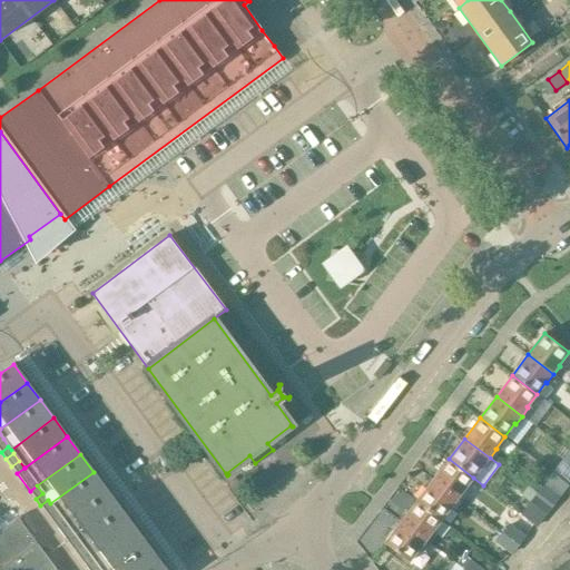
[(432,480),(458,500),(464,491),(463,490),(473,478),(449,459),(432,480)]
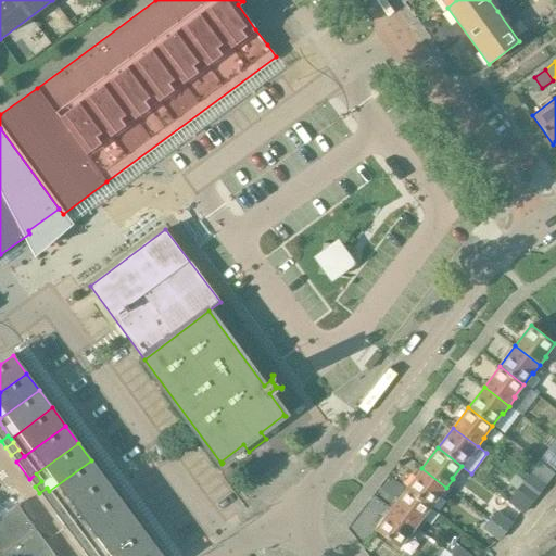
[(19,450),(11,455),(16,462),(24,456),(19,450)]
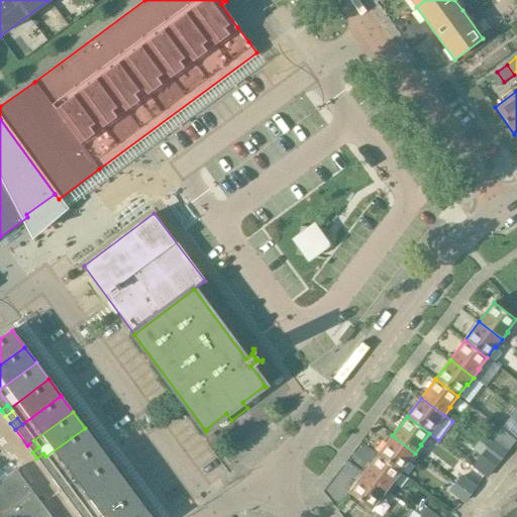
[(97,444),(85,428),(45,456),(48,459),(54,467),(58,473),(97,444)]
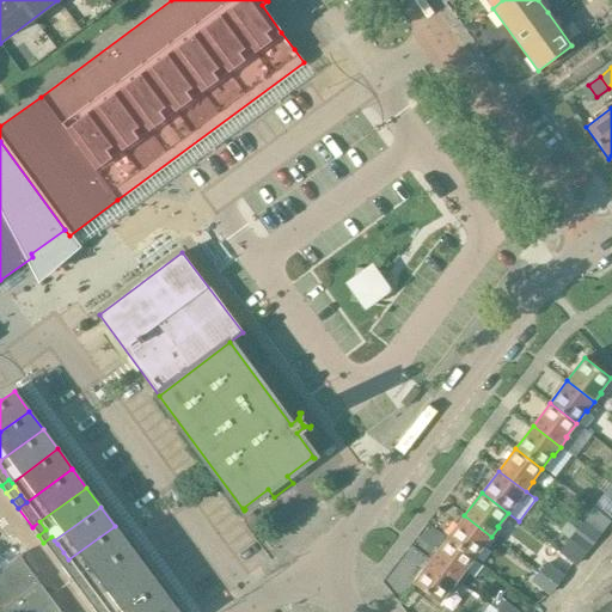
[(485,545),(491,537),(464,515),(447,538),(473,558),(484,544),(485,545)]
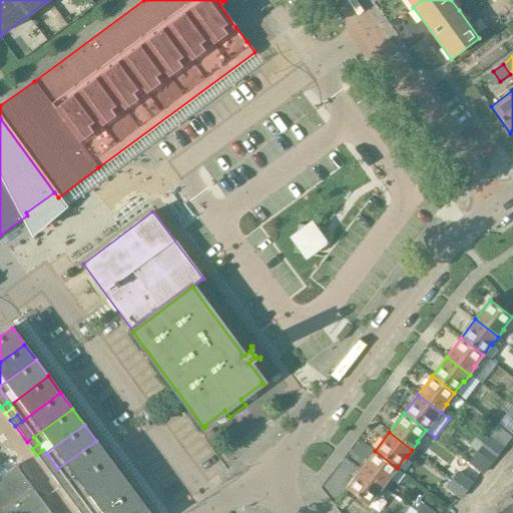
[(38,444),(33,437),(27,442),(32,449),(38,444)]
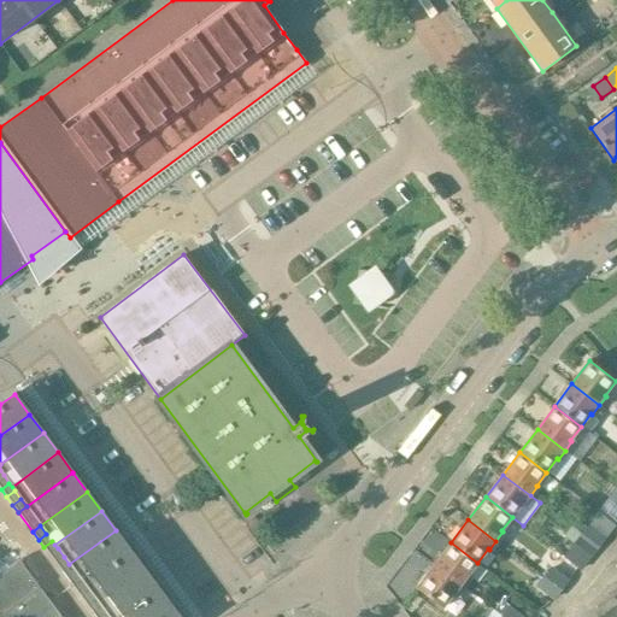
[(582,534),(598,547),(605,538),(588,526),(582,534)]
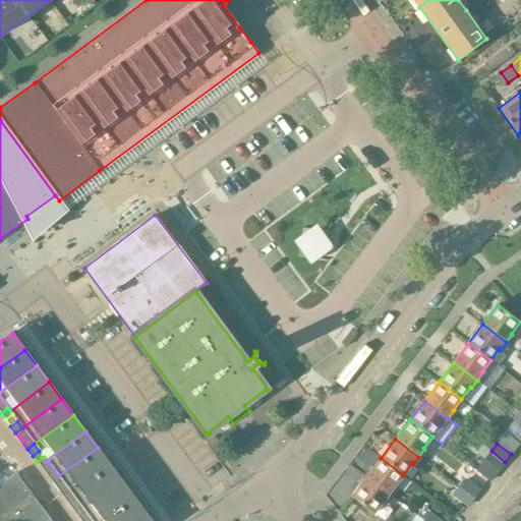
[(98,448),(58,476),(52,481),(62,497),(69,491),(70,493),(109,463),(98,448)]
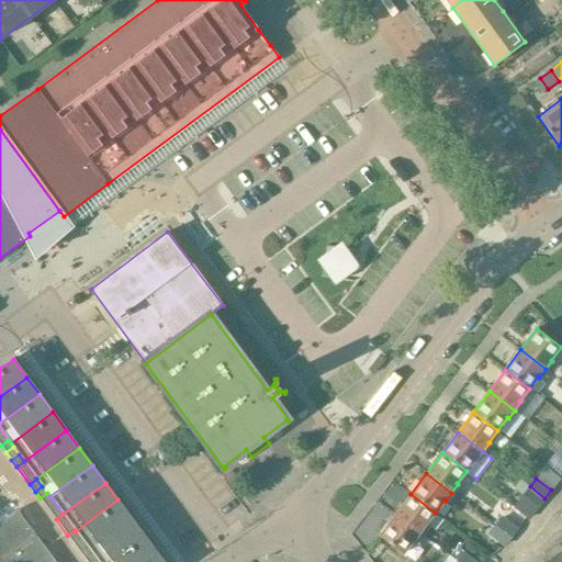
[(539,506),(544,498),(530,486),(524,495),(539,506)]
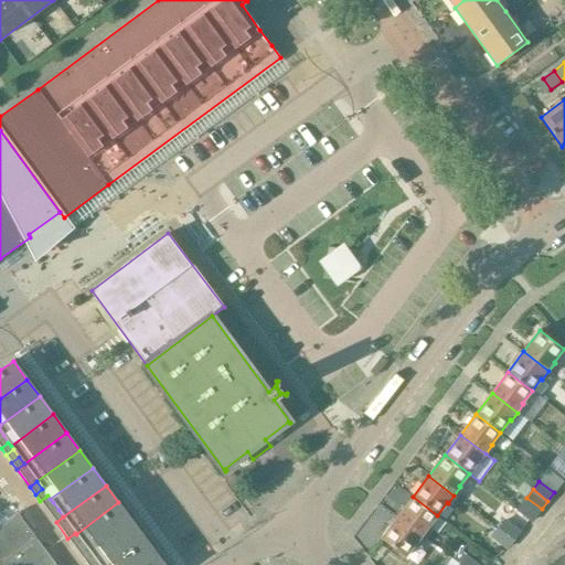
[(40,501),(45,508),(53,502),(50,499),(48,496),(40,501)]
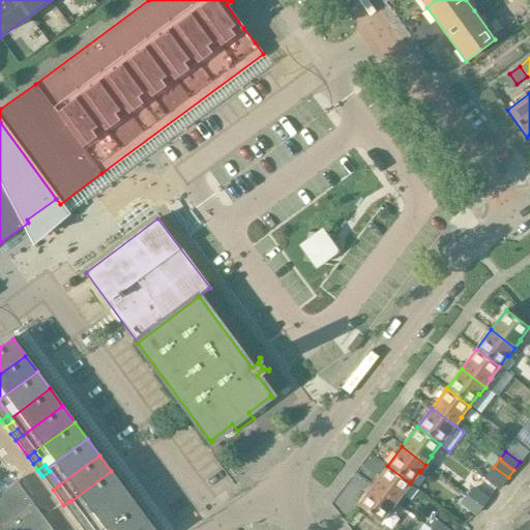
[(401,495),(410,483),(387,466),(373,486),(396,503),(403,496),(401,495)]
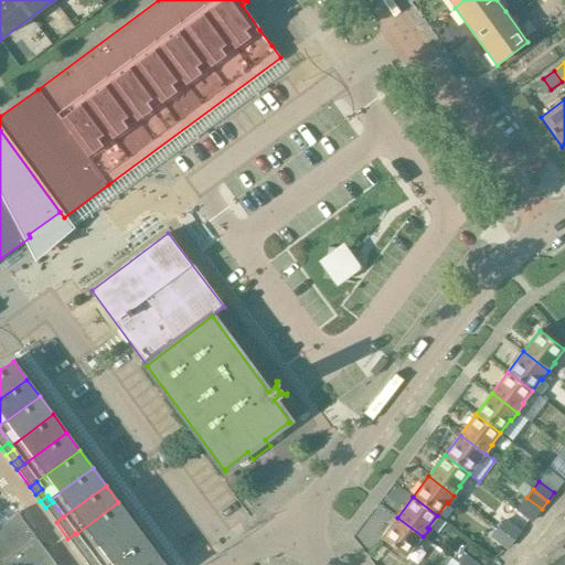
[(45,508),(51,515),(59,510),(53,502),(45,508)]
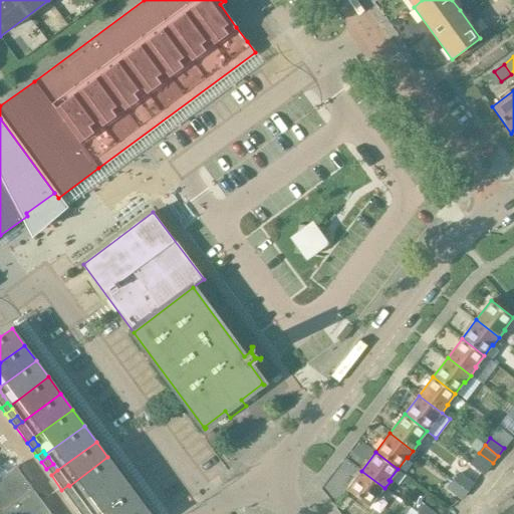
[(120,474),(107,457),(69,486),(73,491),(66,496),(74,507),(81,502),(120,474)]
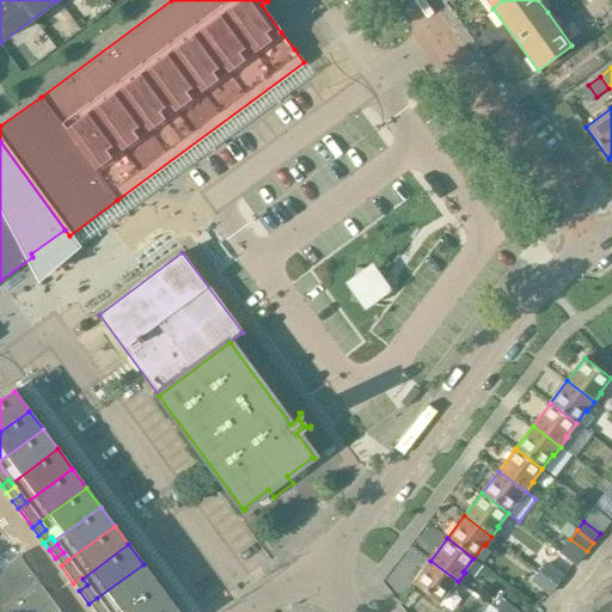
[(68,560),(63,552),(55,558),(61,565),(68,560)]
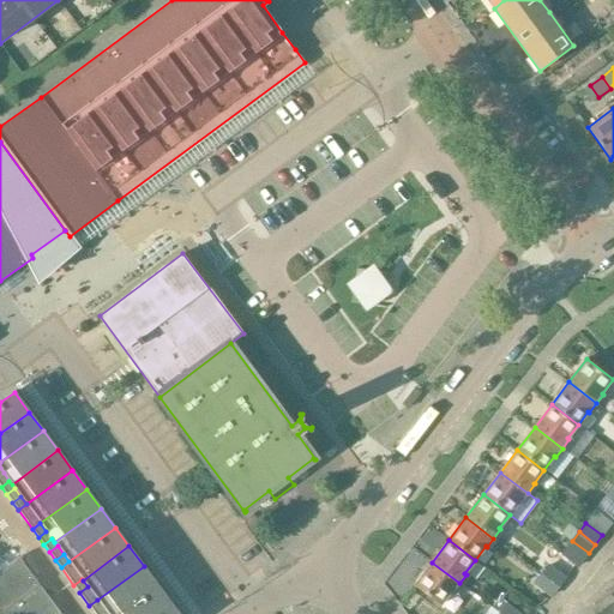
[(0,613),(40,584),(19,558),(0,571),(0,613)]
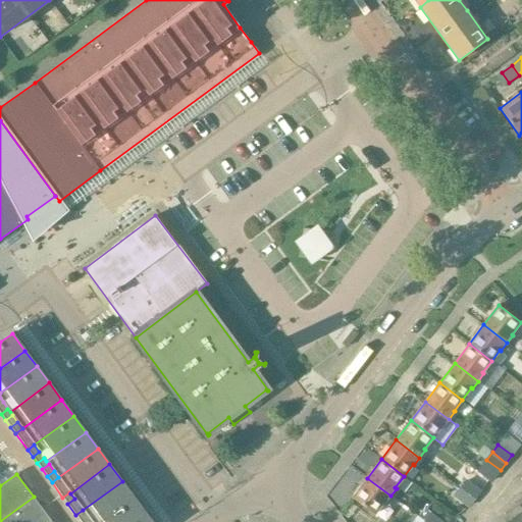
[(385,503),(390,496),(367,478),(352,498),(374,515),(384,502),(385,503)]
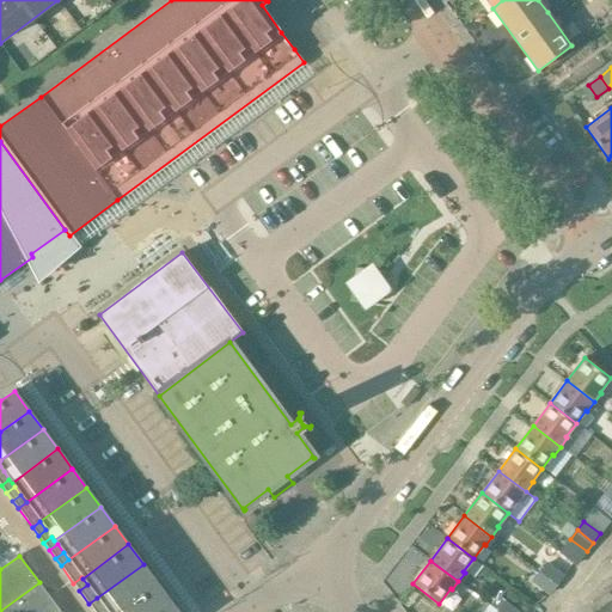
[(117,611),(158,583),(144,564),(97,598),(89,604),(95,611),(117,611)]
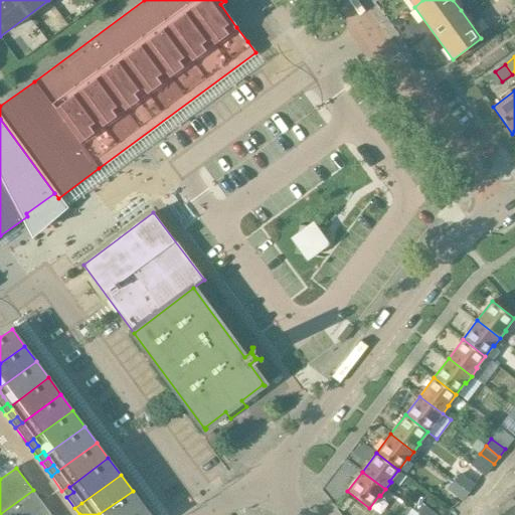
[(455,482),(468,492),(474,485),(460,475),(455,482)]
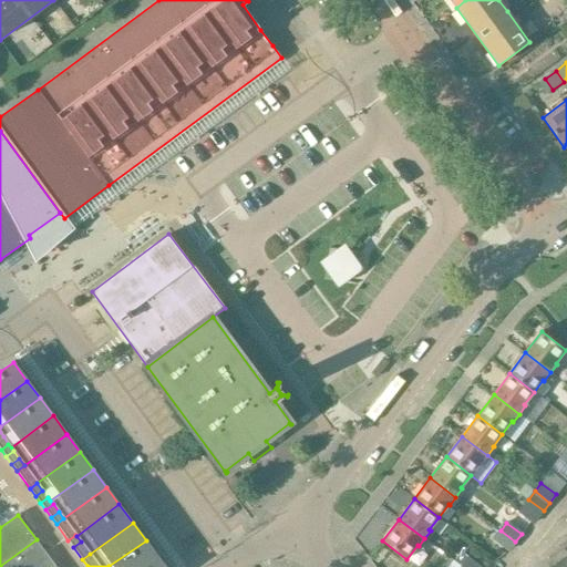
[(509,550),(515,542),(501,531),(494,538),(509,550)]
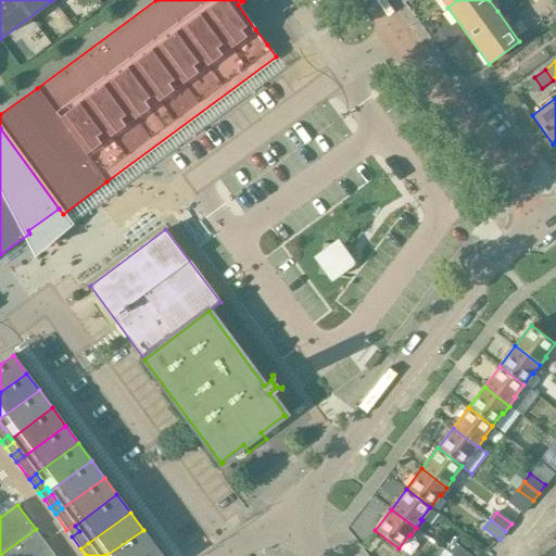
[(75,526),(74,525),(66,530),(72,536),(79,531),(75,526)]
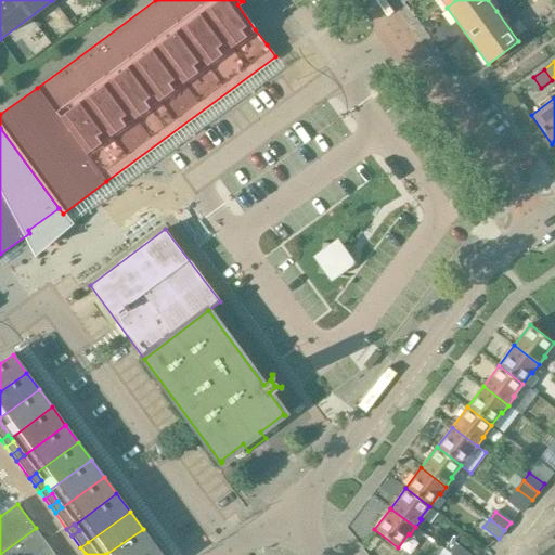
[(0,554),(35,554),(48,545),(36,528),(0,554)]
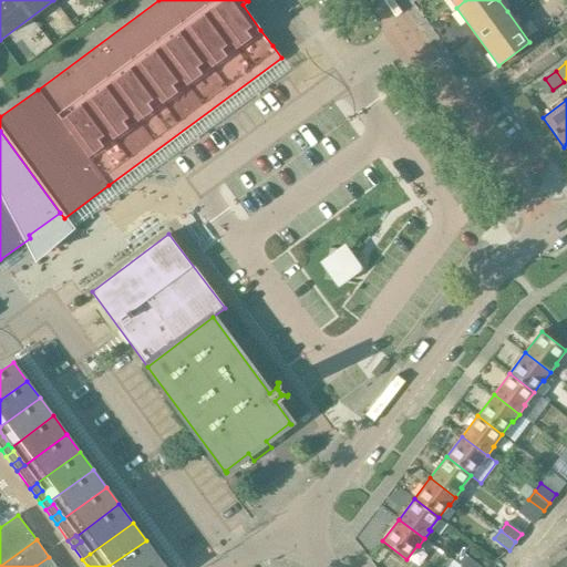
[(147,566),(160,558),(146,540),(109,566),(147,566)]
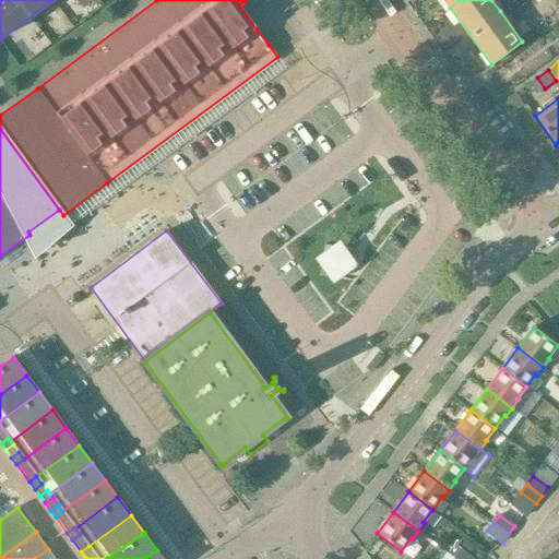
[(55,558),(48,549),(35,558),(55,558)]
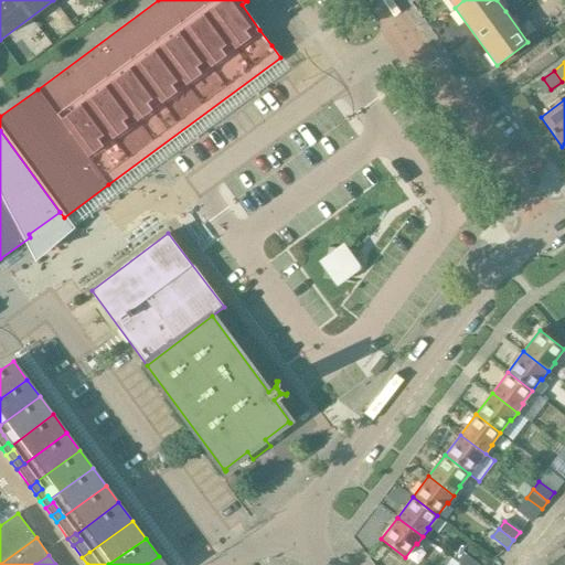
[(564,564),(564,555),(552,564),(564,564)]
